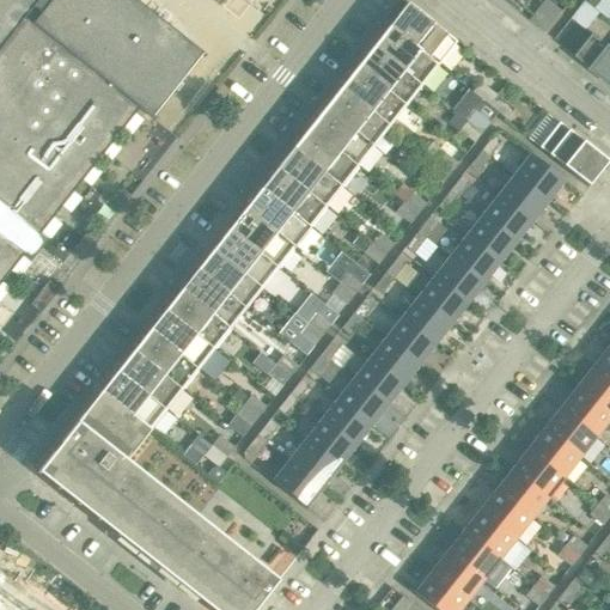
[(207,54),(139,0),(0,0),(0,47),(35,4),(43,11),(35,23),(141,105),(140,107),(157,119),(158,117),(154,115),(203,53),(206,55),(207,54)]
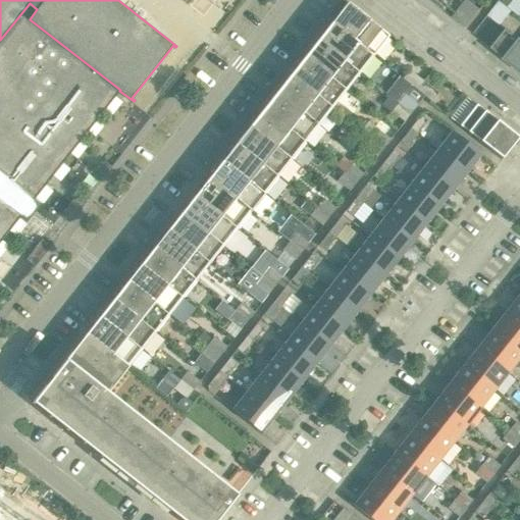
[(467,27),(481,8),(471,0),(466,0),(454,16),(467,27)]
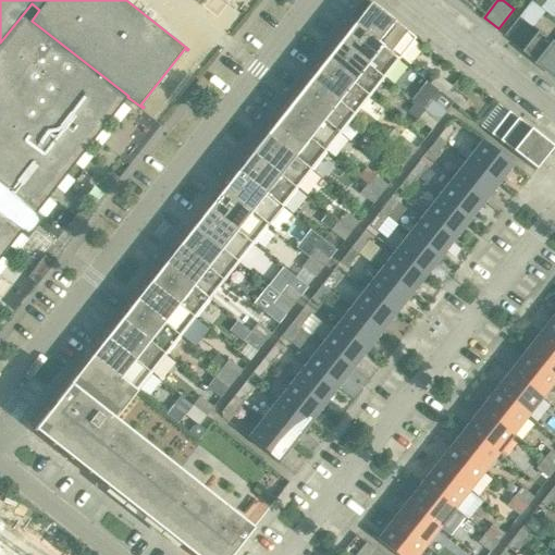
[(417,36),(372,1),(355,22),(399,58),(417,36)]
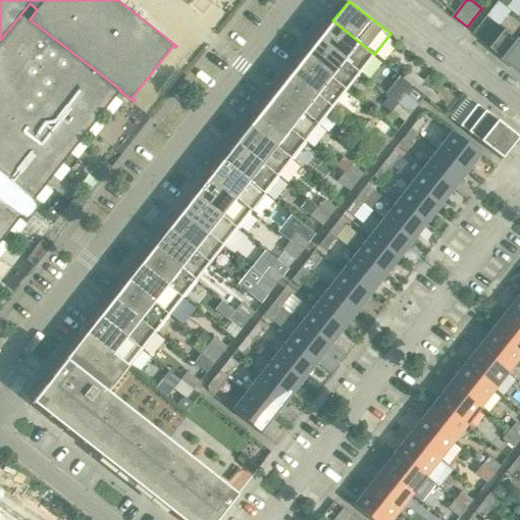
[(35,198),(42,190),(119,91),(120,90),(30,19),(37,9),(30,3),(0,40),(0,242),(21,215),(28,220),(41,203),(35,198)]
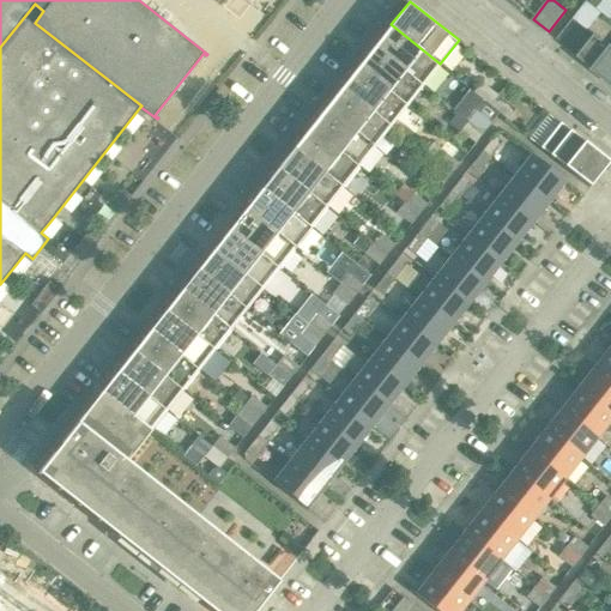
[(440,64),(391,24),(375,44),(424,84),(440,64)]
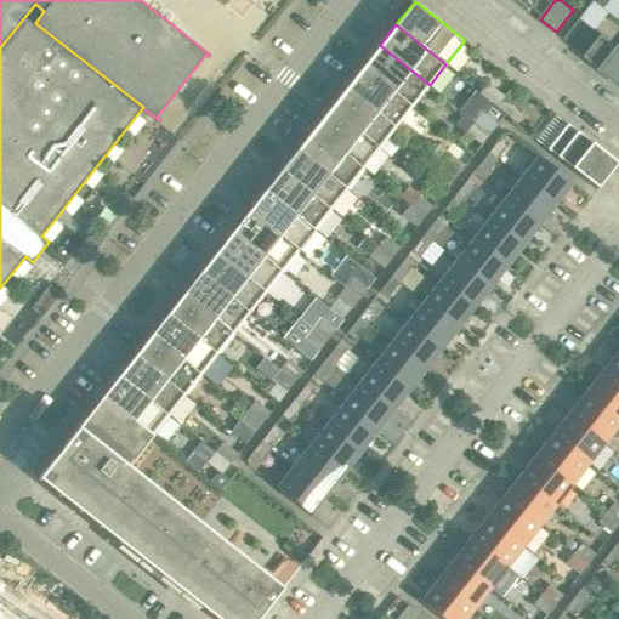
[(618,44),(605,34),(588,56),(618,80),(618,44)]
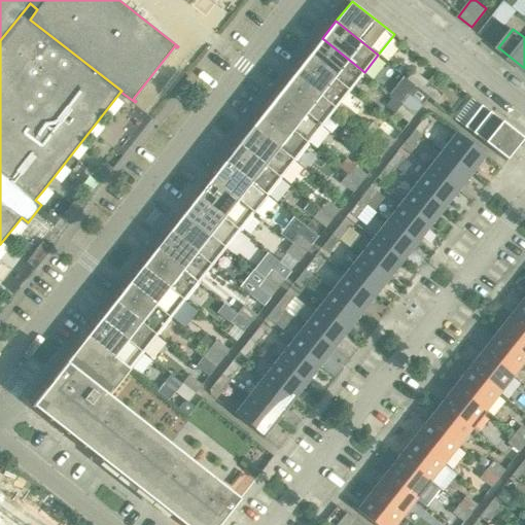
[(364,72),(322,38),(308,56),(351,90),(364,72)]
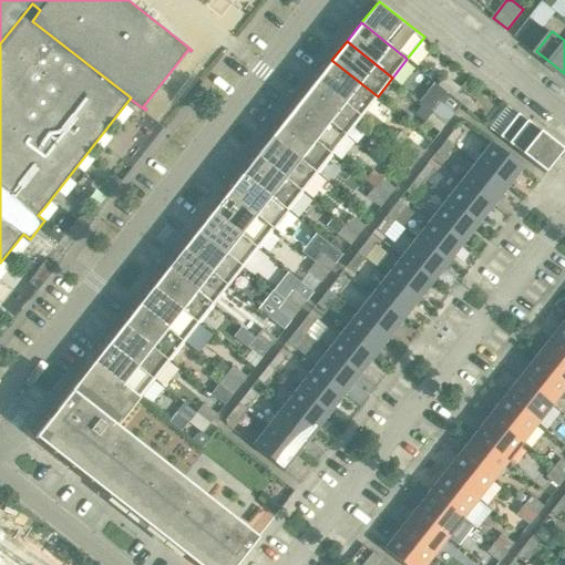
[(378,96),(331,60),(317,79),(362,115),(378,96)]
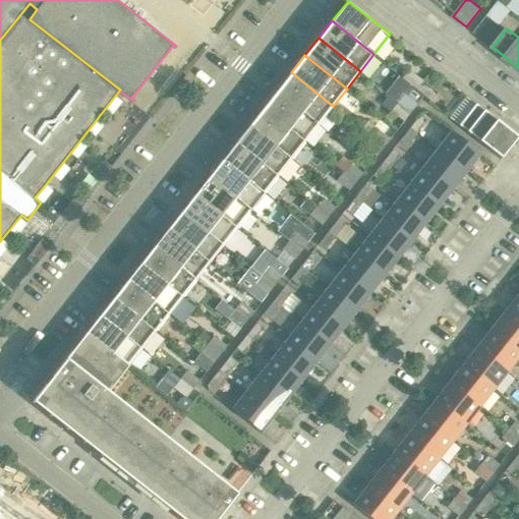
[(424,80),(410,68),(403,76),(418,89),(424,80)]
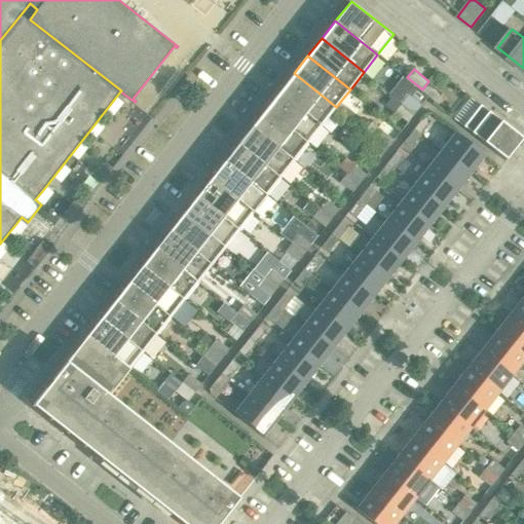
[(336,107),(294,73),(281,90),(323,124),(336,107)]
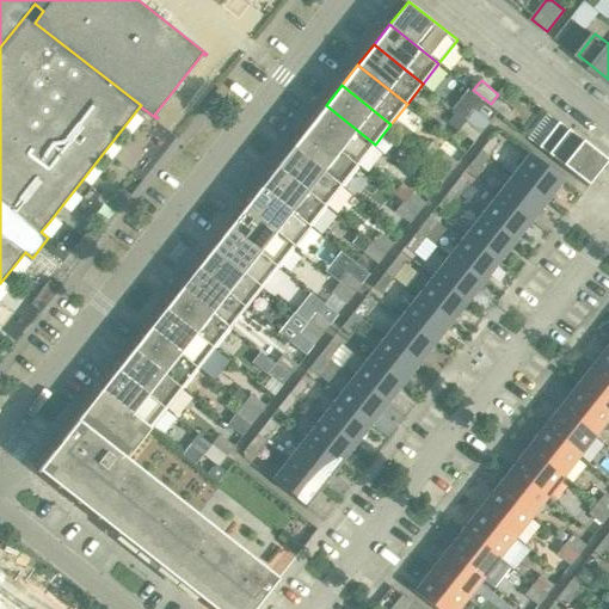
[(515,108),(498,94),(491,104),(506,117),(515,108)]
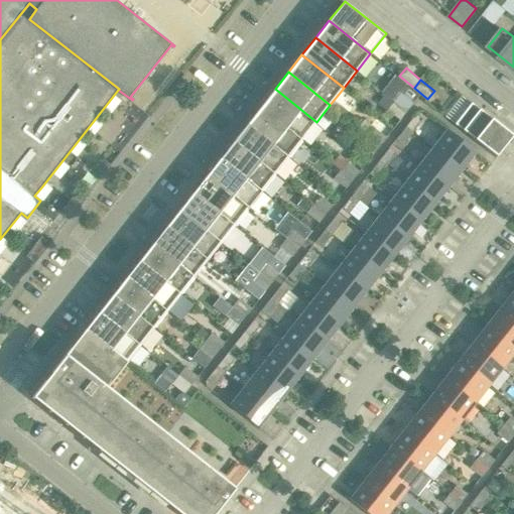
[(316,122),(275,89),(261,106),(303,139),(316,122)]
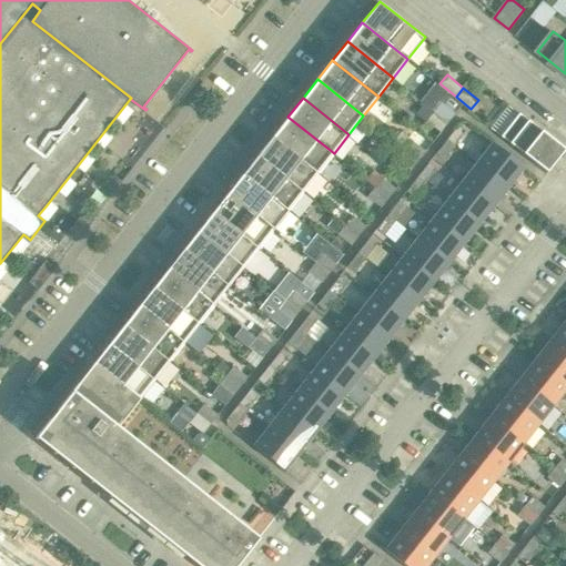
[(456,112),(442,101),(435,111),(448,121),(456,112)]
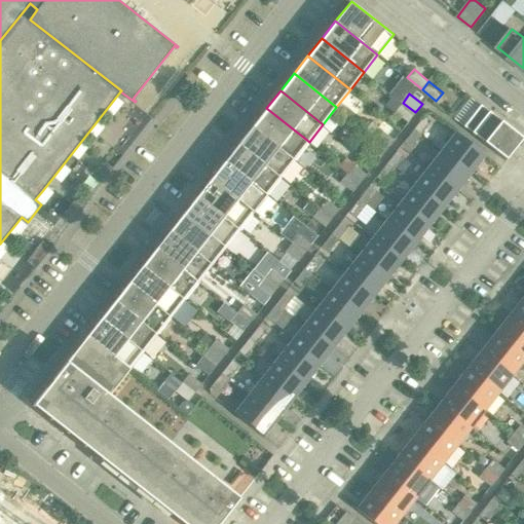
[(415,112),(403,103),(396,111),(409,121),(415,112)]
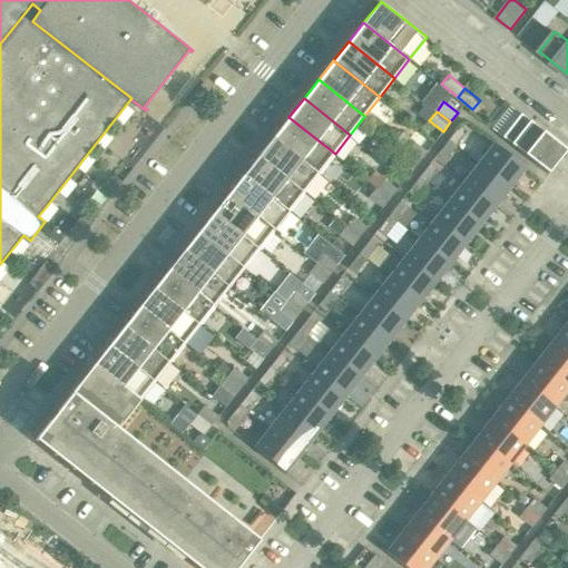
[(567,147),(521,113),(503,136),(549,172),(567,149),(567,147)]
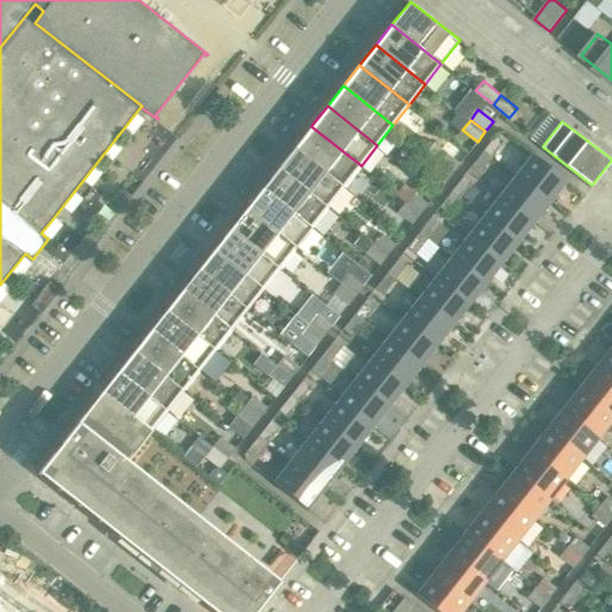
[(361,166),(311,126),(295,147),(345,186),(361,166)]
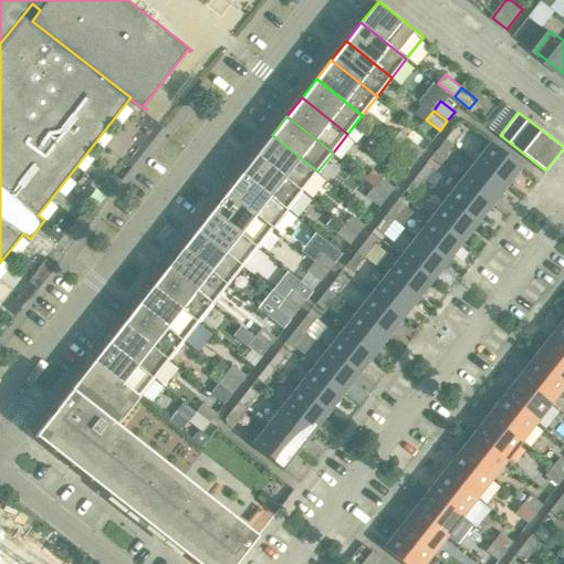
[(455,143),(466,129),(458,123),(447,137),(455,143)]
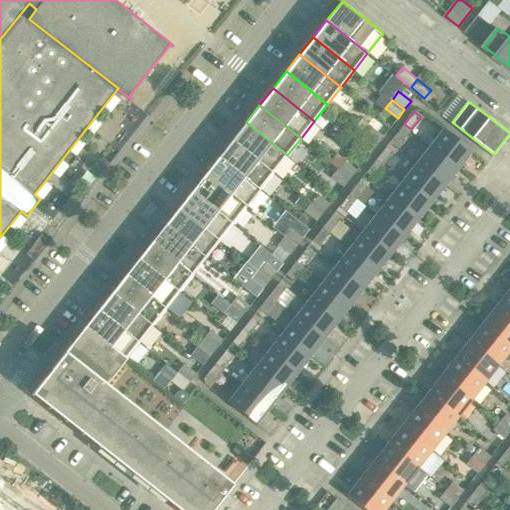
[(287,155),(246,122),(232,139),(274,172),(287,155)]
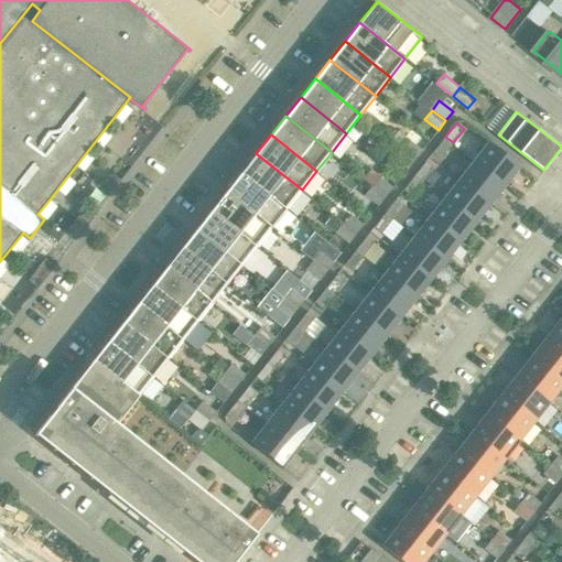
[(442,157),(453,142),(445,137),(434,151),(442,157)]
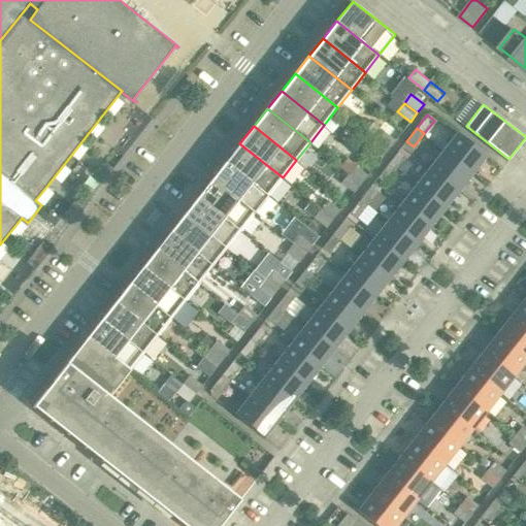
[(396,139),(384,129),(376,138),(389,148),(396,139)]
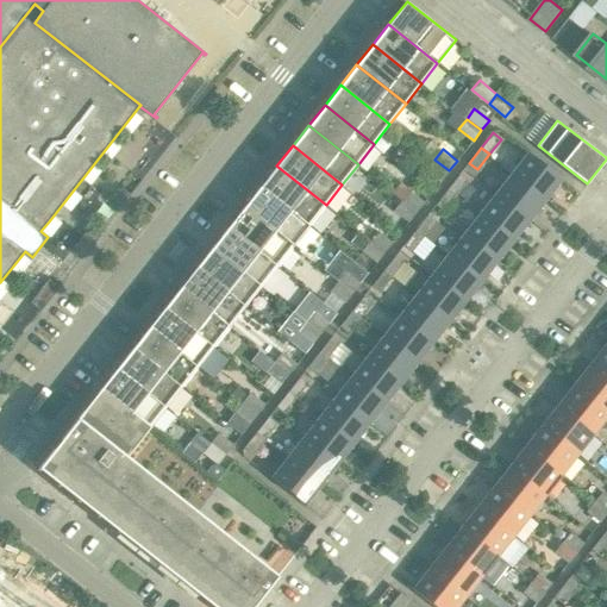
[(563,179),(529,151),(512,171),(546,200),(563,179)]
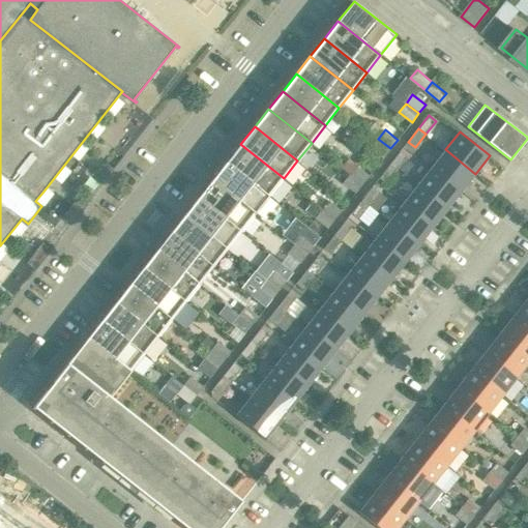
[(390,148),(378,139),(371,147),(384,157),(390,148)]
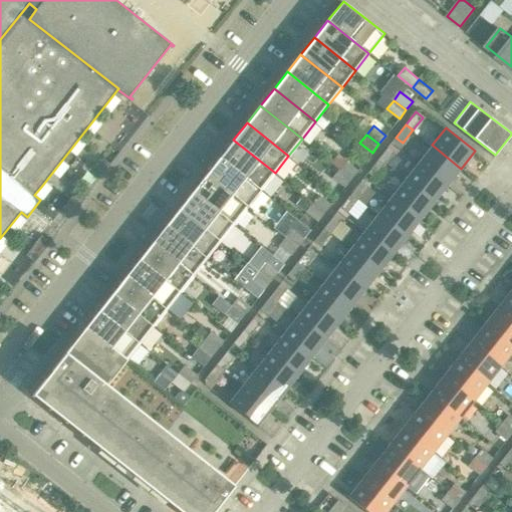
[(275,173),(233,140),(220,157),(228,164),(261,190),(275,173)]
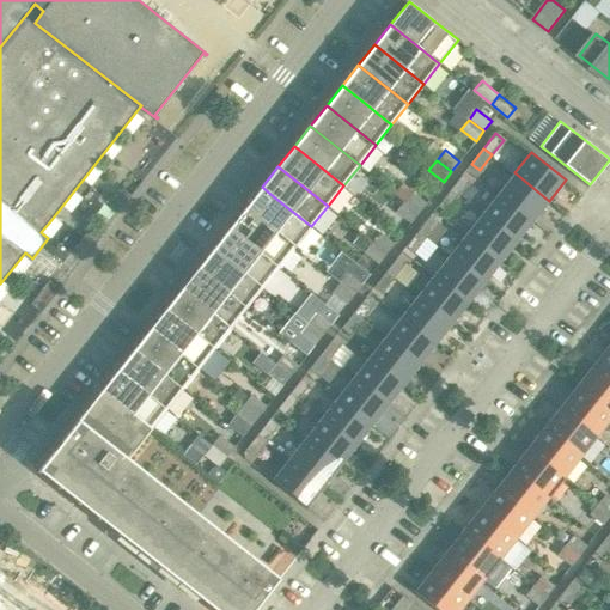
[(549,201),(514,172),(498,193),(534,221),(549,201)]
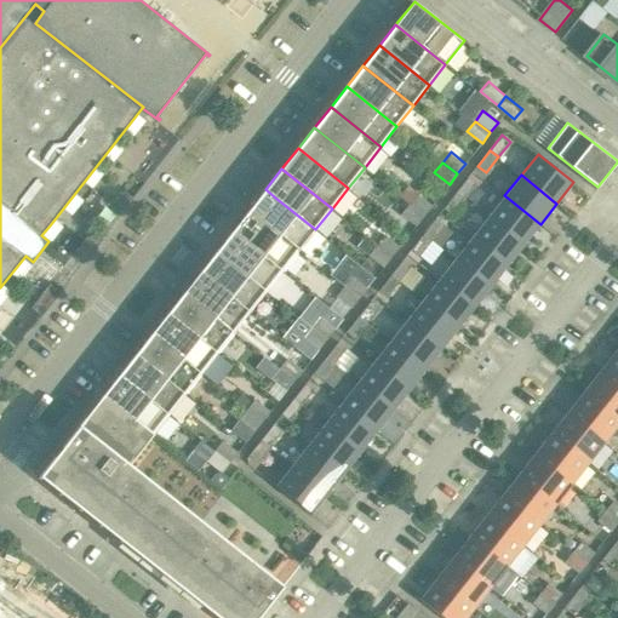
[(465,198),(478,182),(469,176),(457,192),(465,198)]
